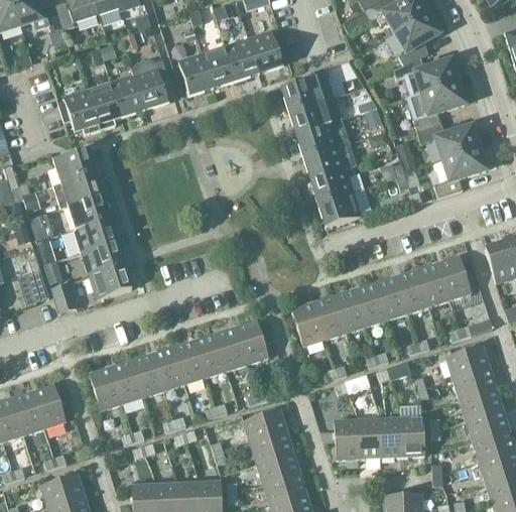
[(0,0),(0,31),(20,25),(11,0),(0,0)]
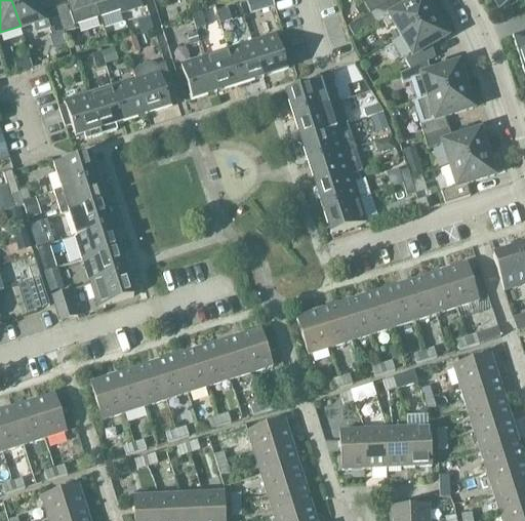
[(11,0),(21,26),(43,18),(36,0),(11,0)]
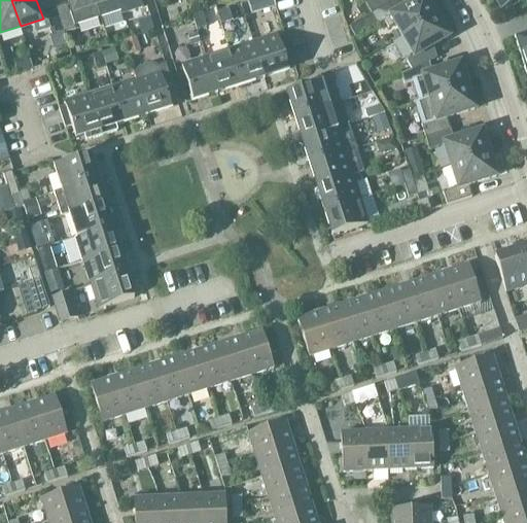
[(64,30),(75,26),(74,22),(101,13),(96,0),(68,0),(56,4),(64,30)]
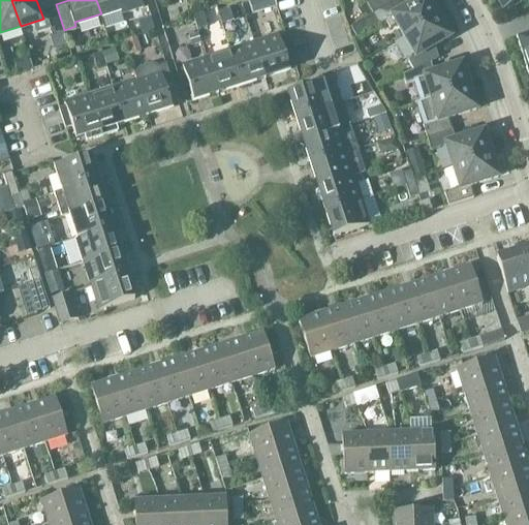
[(96,0),(101,13),(122,7),(123,11),(128,9),(141,5),(144,4),(142,0),(96,0)]
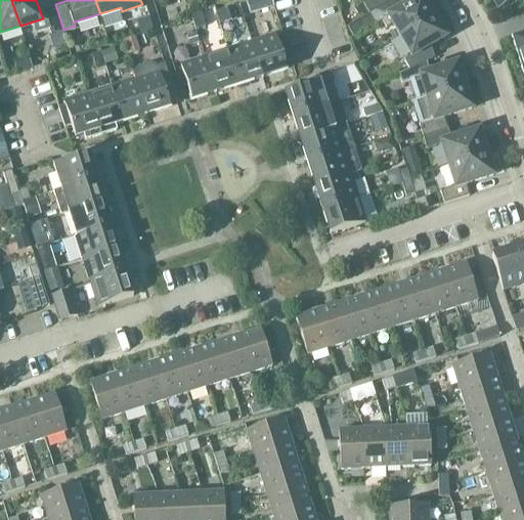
[(247,0),(251,11),(274,4),(272,0),(247,0)]
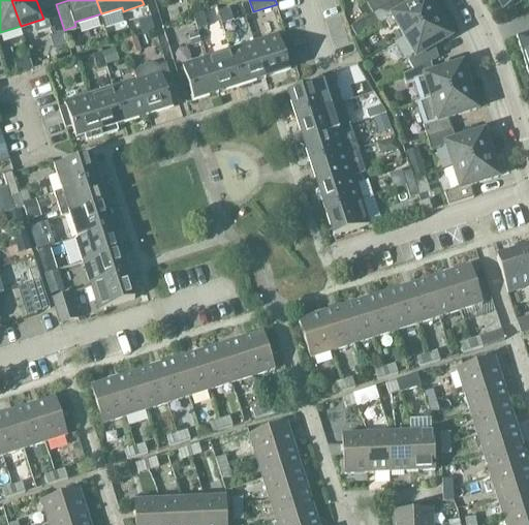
[(367,0),(373,10),(391,0),(367,0)]
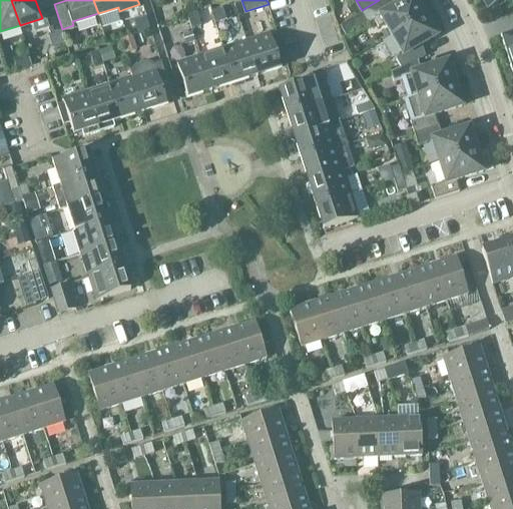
[(379,0),(362,10),(368,21),(376,17),(380,23),(385,20),(392,32),(425,13),(422,8),(425,6),(421,0),(401,0),(389,7),(385,0),(379,0)]
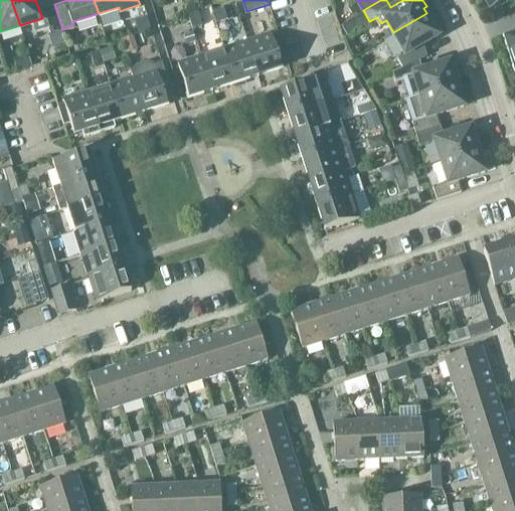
[(355,1),(349,5),(354,14),(361,10),(355,1)]
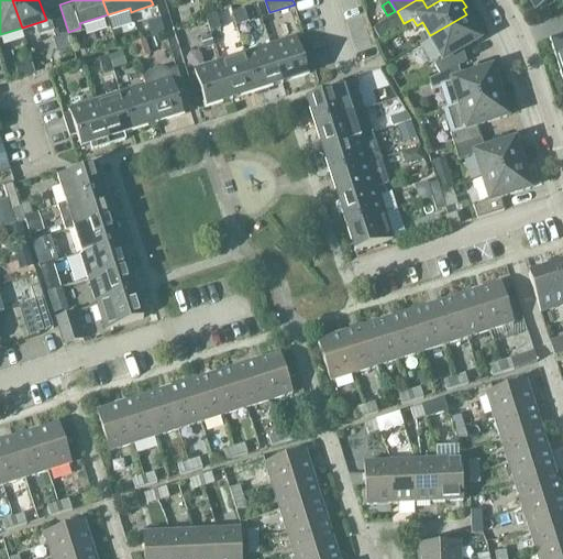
[(59,4),(47,9),(55,35),(68,32),(59,4)]
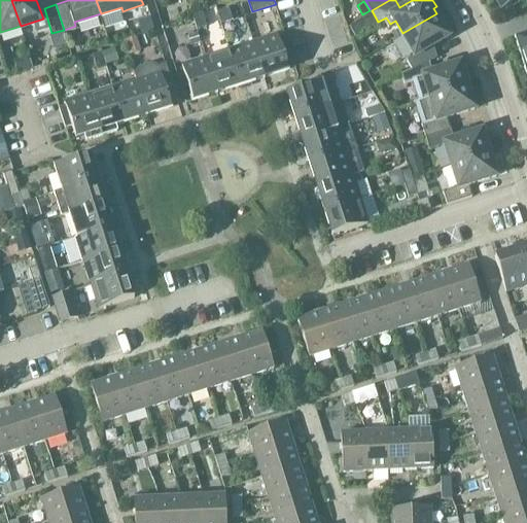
[(229,4),(217,7),(221,20),(233,16),(229,4)]
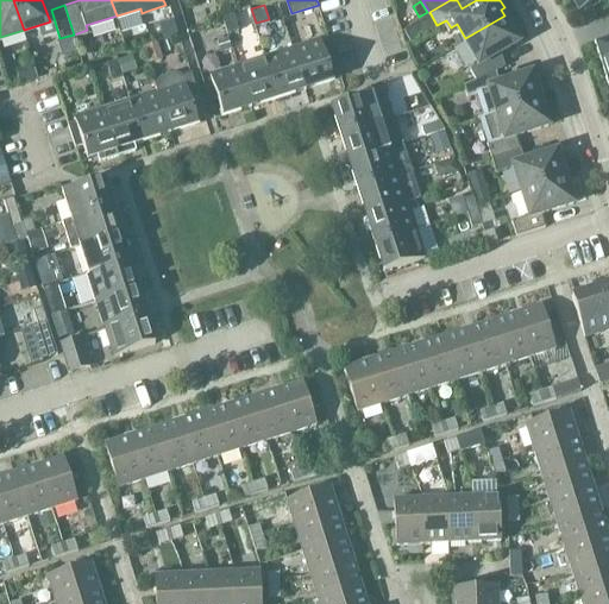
[(232,10),(221,13),(224,19),(227,31),(239,27),(232,10)]
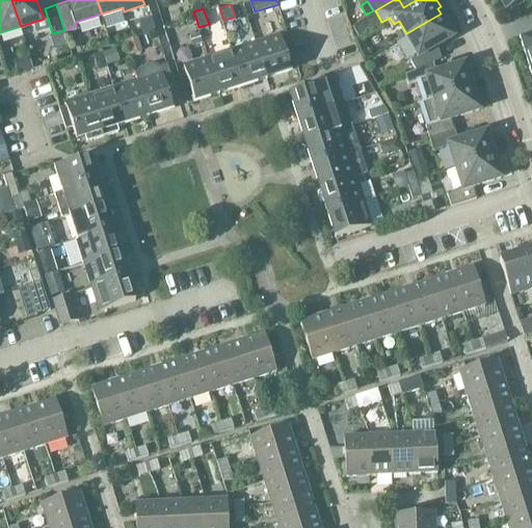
[(406,33),(418,54),(409,58),(415,66),(424,61),(425,62),(433,59),(441,56),(436,44),(453,34),(452,32),(455,31),(447,17),(444,19),(441,14),(406,33)]
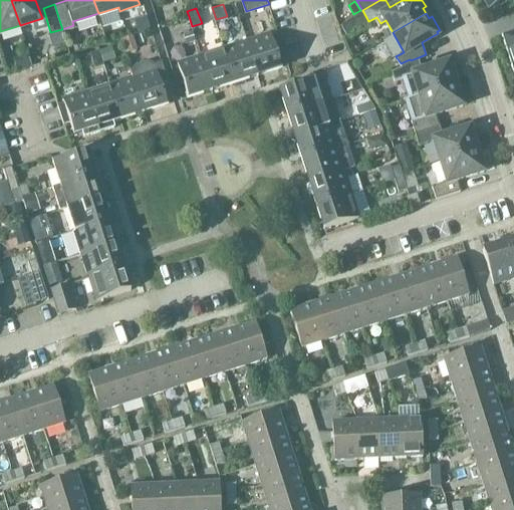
[(147,15),(135,19),(138,29),(150,26),(147,15)]
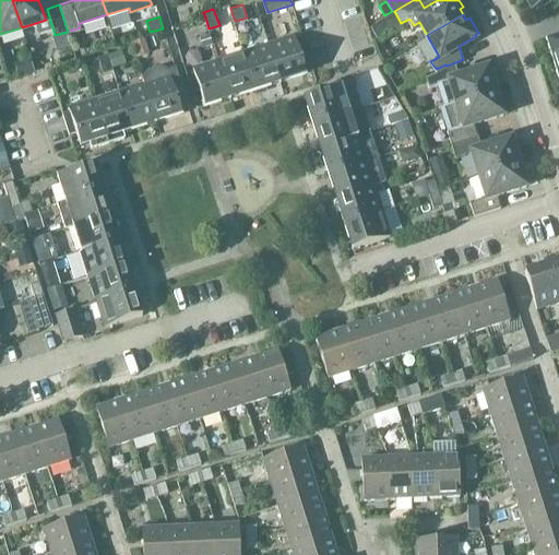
[(382,18),(370,24),(378,37),(390,30),(382,18)]
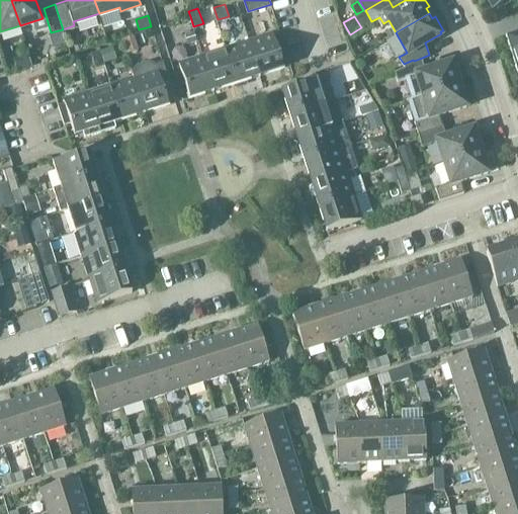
[(194,29),(184,32),(187,43),(197,38),(194,29)]
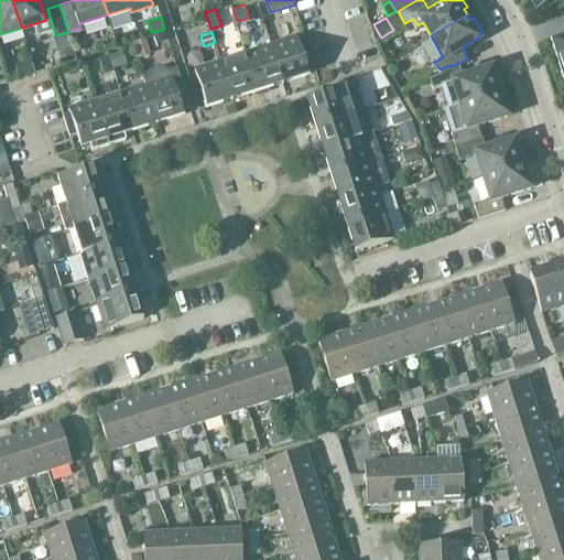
[(563,32),(550,38),(563,78),(563,32)]
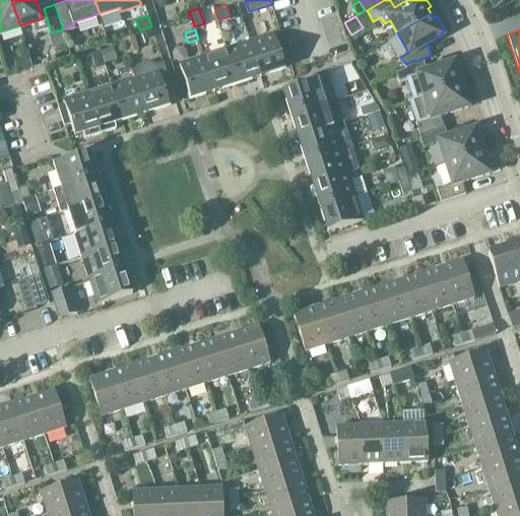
[(273,31),(250,39),(261,73),(284,66),(273,31)]
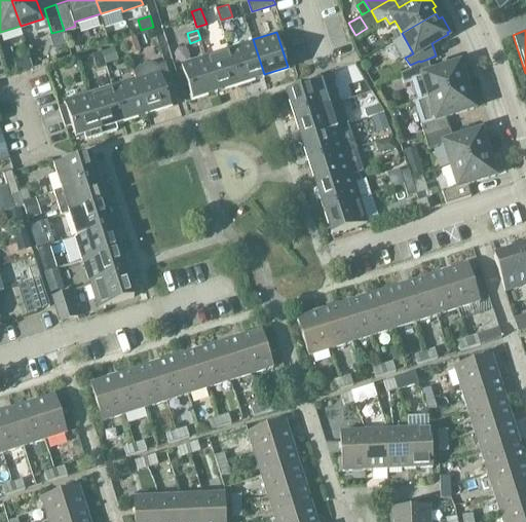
[(240,82),(264,74),(253,39),(229,47),(240,82)]
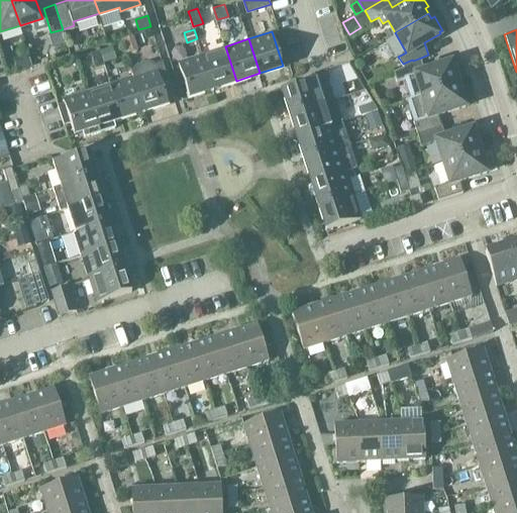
[(111,45),(101,48),(105,60),(115,56),(111,45)]
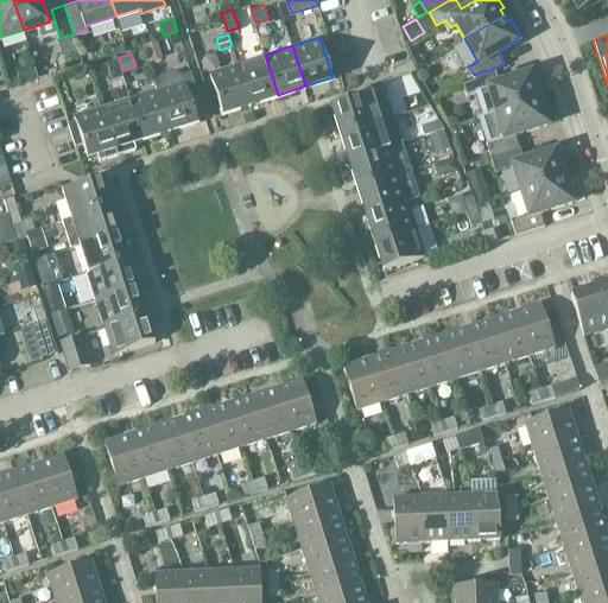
[(251,103),(278,95),(265,55),(238,63),(251,103)]
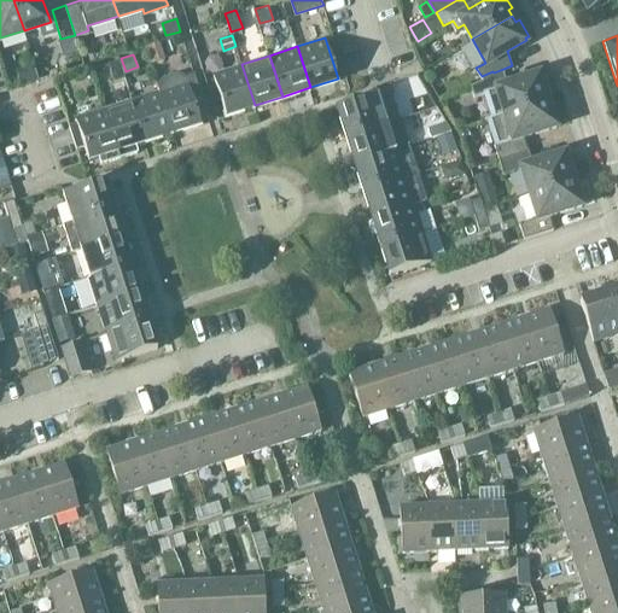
[(118,58),(109,62),(115,80),(124,76),(118,58)]
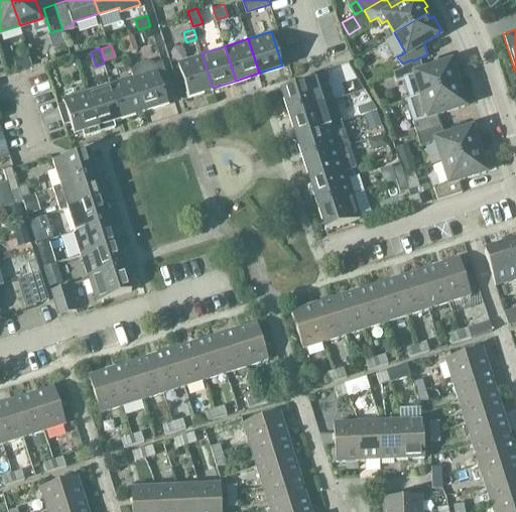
[(188,95),(213,88),(202,53),(177,60),(188,95)]
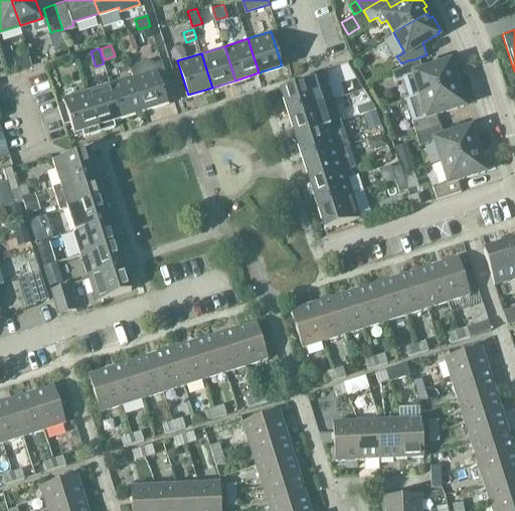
[(410,59),(401,63),(391,68),(394,77),(402,74),(409,97),(457,81),(455,76),(459,75),(454,60),(451,61),(450,59),(423,68),(419,57),(411,60),(410,59)]
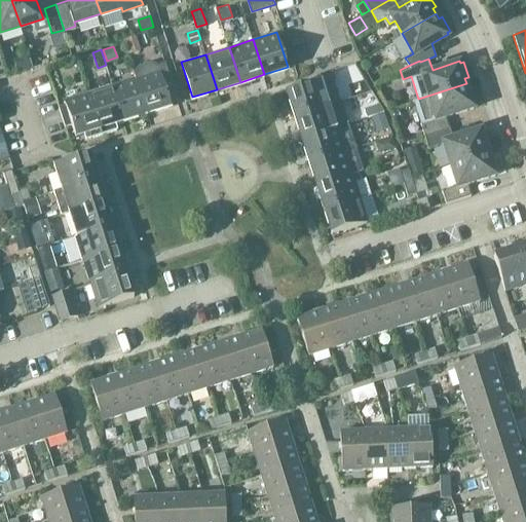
[(172,81),(165,62),(158,64),(154,62),(150,61),(139,65),(136,67),(134,71),(136,77),(147,111),(171,104),(164,83),(172,81)]
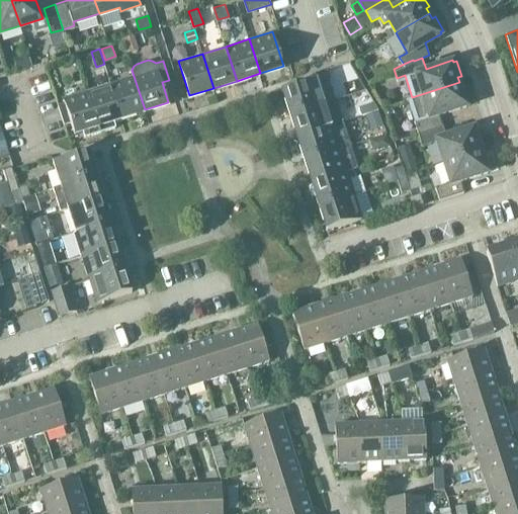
[(327,67),(315,71),(317,77),(318,80),(330,76),(327,67)]
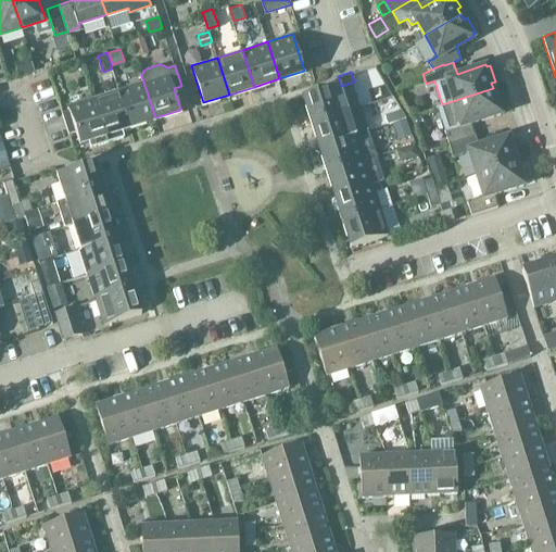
[(130,126),(155,117),(143,82),(118,89),(130,126)]
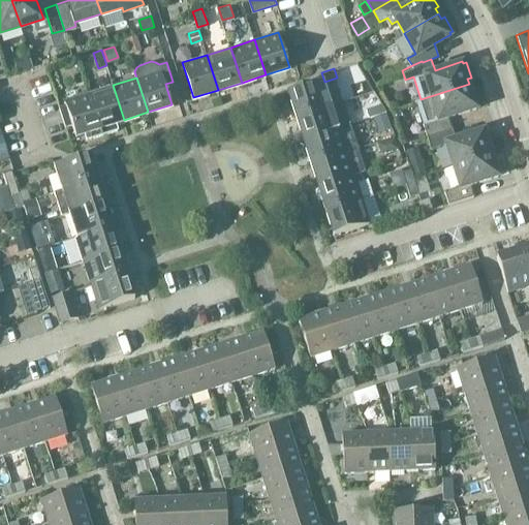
[(323,79),(288,90),(297,114),(332,102),(324,82),(323,79)]
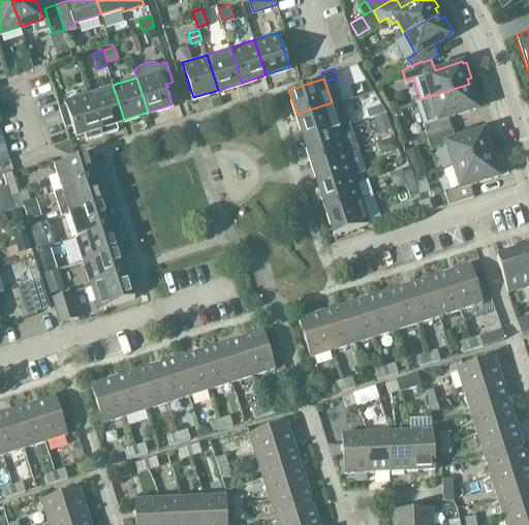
[(421,99),(416,100),(427,134),(453,127),(448,115),(476,106),(476,105),(479,104),(474,89),(471,90),(469,84),(421,99)]
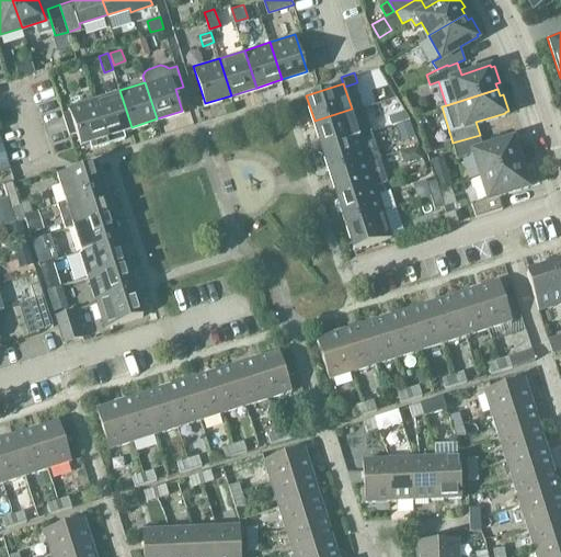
[(119,90),(94,98),(106,135),(132,127),(119,90)]
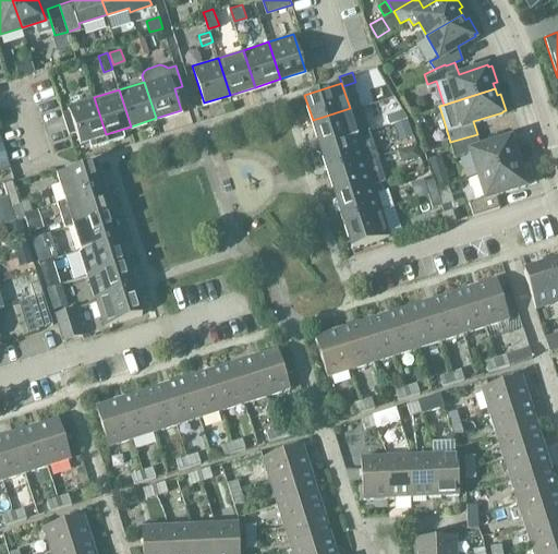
[(81,142),(106,134),(94,97),(69,106),(70,109),(62,111),(69,132),(76,130),(81,142)]
